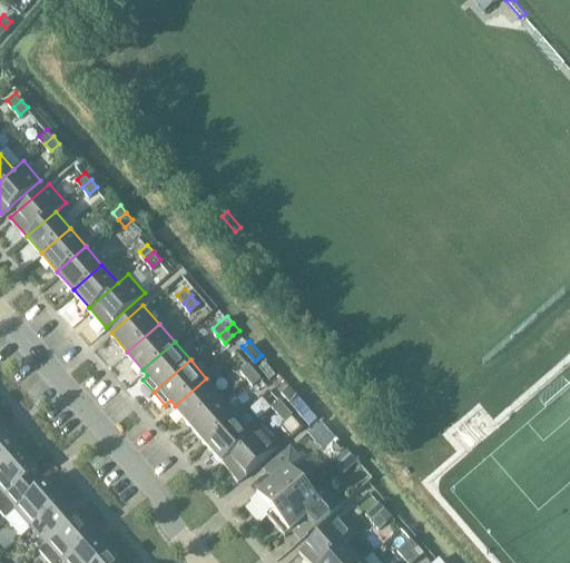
[(259,364),(257,365),(268,377),(269,376),(275,372),(265,359),(259,364)]
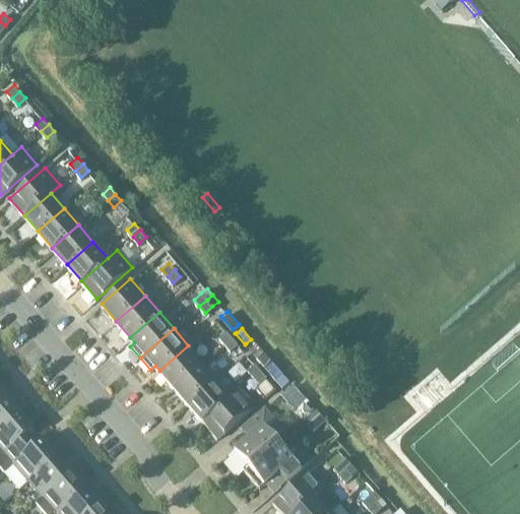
[(219,335),(224,342),(233,336),(226,329),(219,335)]
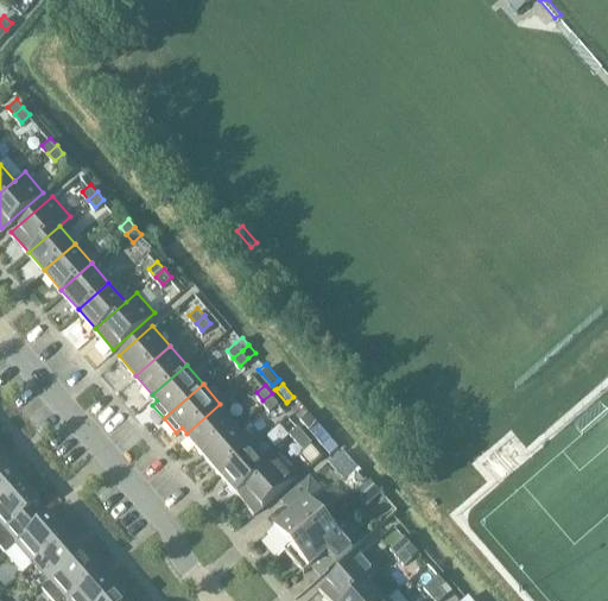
[(272,393),(263,400),(270,407),(278,400),(272,393)]
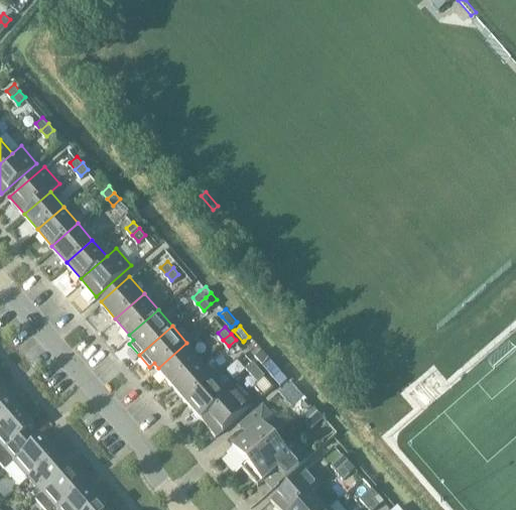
[(158,368),(172,384),(202,359),(186,343),(158,368)]
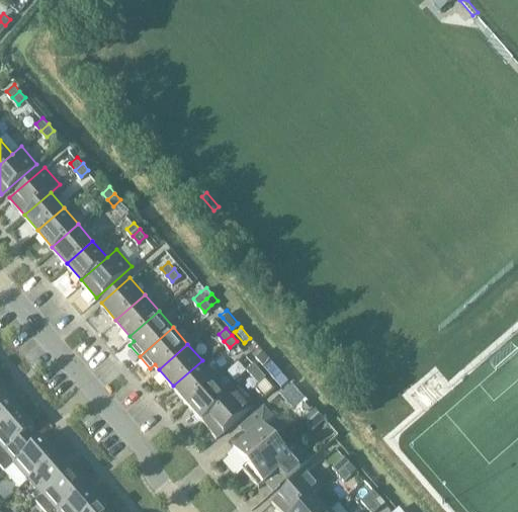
[(260,349),(255,354),(264,364),(270,358),(262,348),(260,349)]
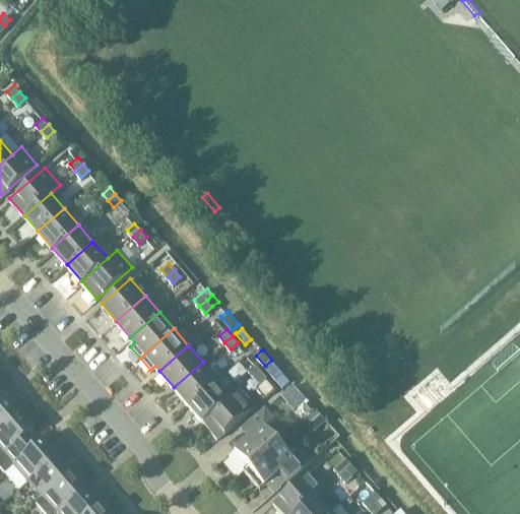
[(271,360),(265,366),(275,377),(280,373),(282,372),(271,360)]
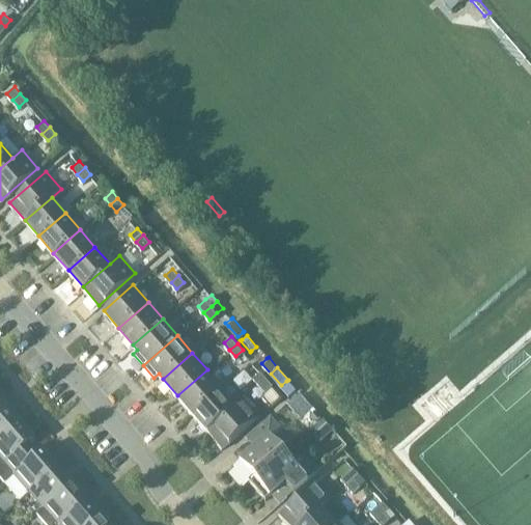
[(177,395),(192,412),(222,386),(207,369),(177,395)]
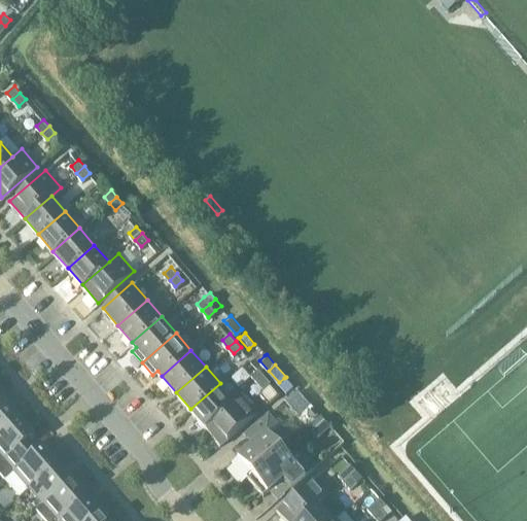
[(251,374),(257,381),(265,374),(258,368),(251,374)]
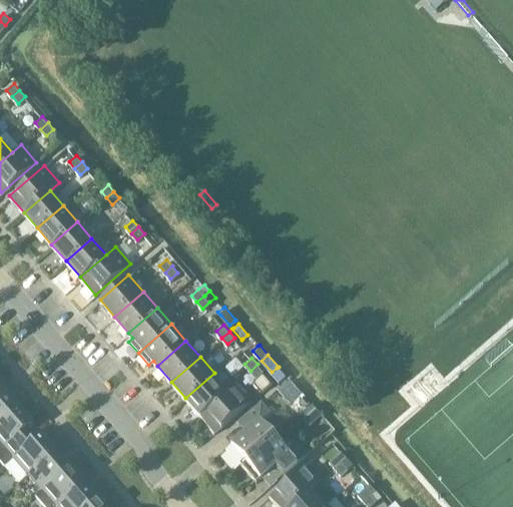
[(258,364),(250,371),(255,377),(264,371),(258,364)]
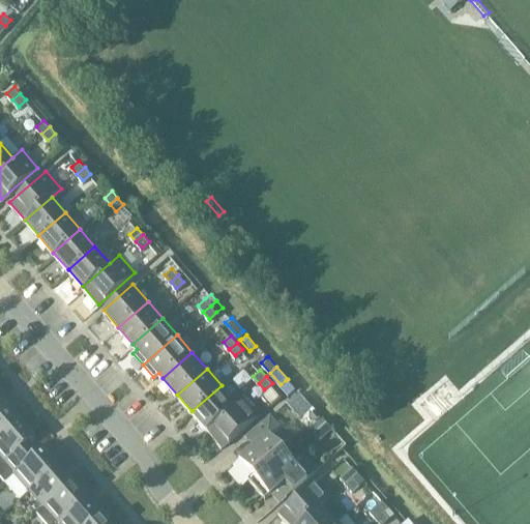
[(192,411),(206,428),(235,402),(222,385),(192,411)]
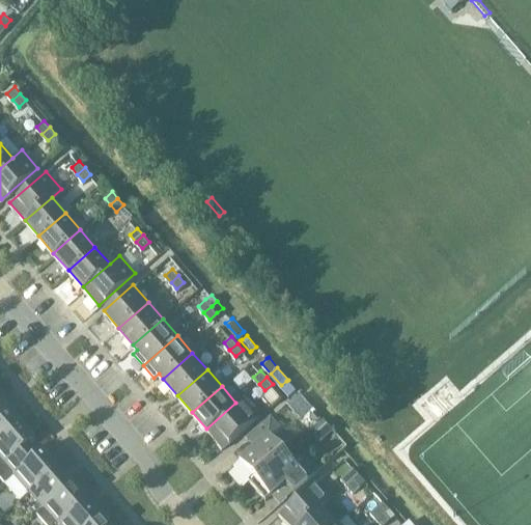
[(235,403),(206,429),(222,446),(258,415),(243,397),(235,403)]
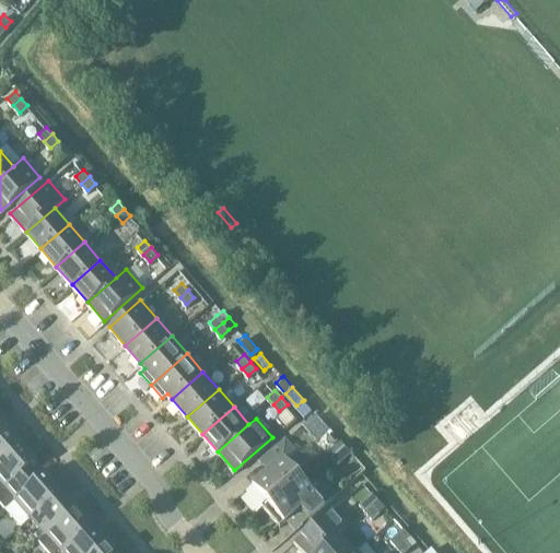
[(6,424),(0,427),(0,459),(21,442),(6,424)]
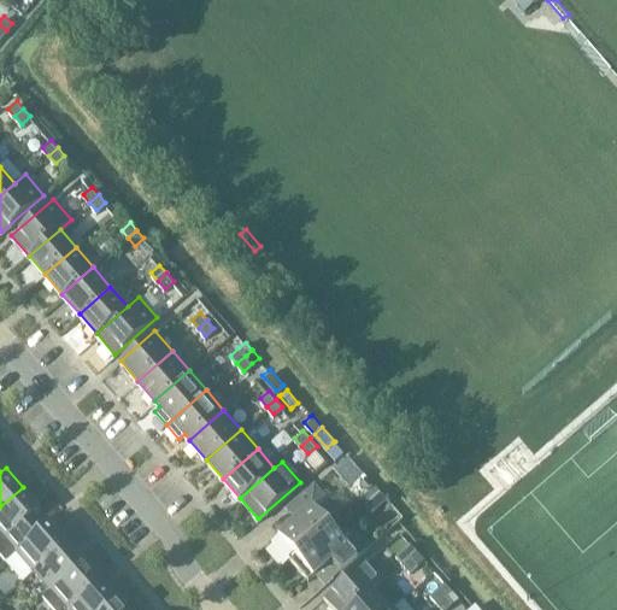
[(360,474),(347,485),(358,498),(359,497),(371,486),(360,474)]
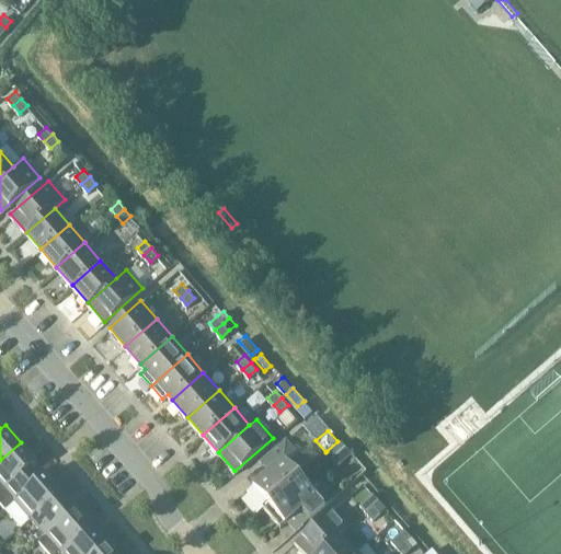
[(270,469),(248,487),(264,506),(300,474),(292,464),(301,456),(301,454),(305,452),(296,442),(293,445),(286,437),(261,459),(270,469)]
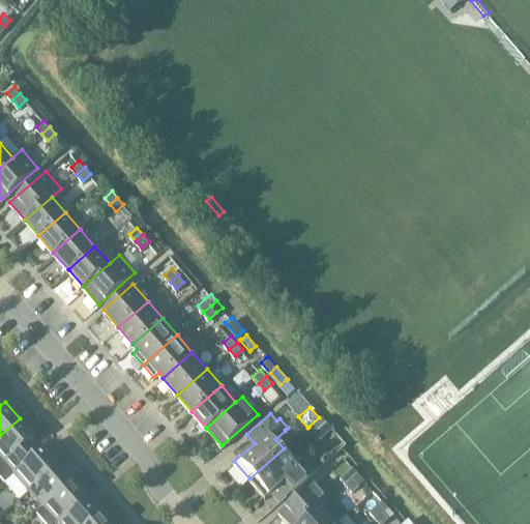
[(319,417),(308,427),(318,437),(330,426),(322,415),(319,417)]
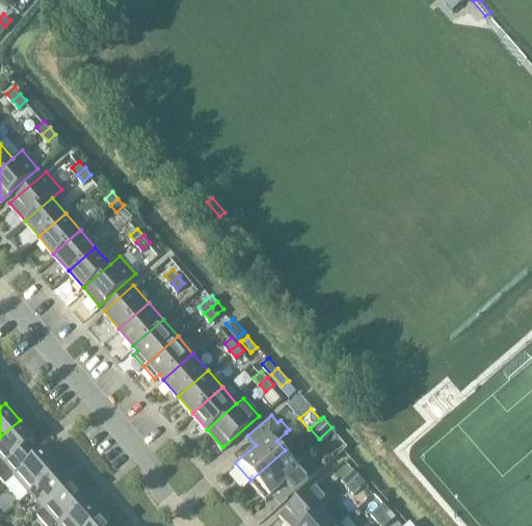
[(0,474),(4,480),(14,472),(34,454),(27,445),(34,438),(20,420),(0,437),(0,464),(0,465),(0,474)]
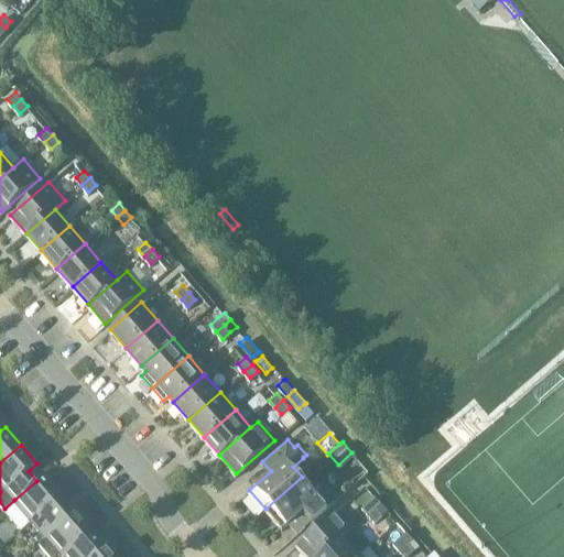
[(14,500),(4,509),(21,527),(31,519),(62,492),(45,473),(36,481),(15,499),(14,500)]
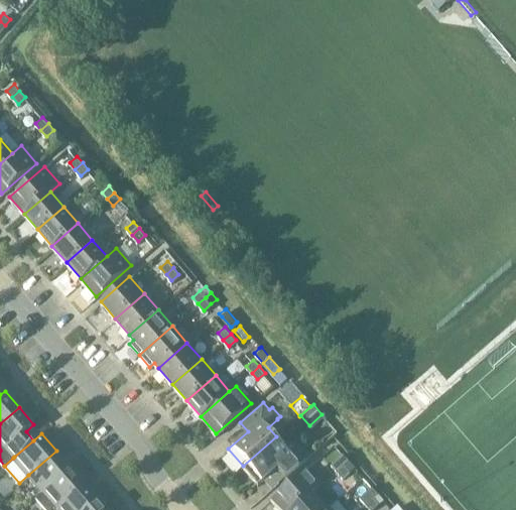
[(276,436),(243,466),(258,483),(277,466),(285,475),(308,455),(294,437),(284,447),(276,436)]
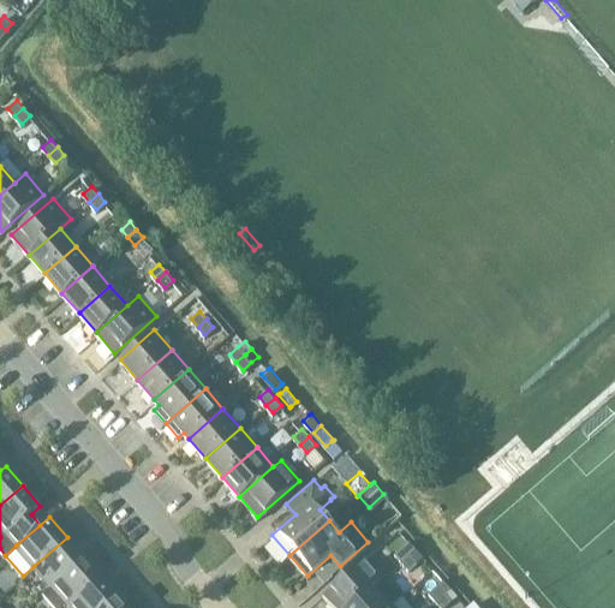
[(49,584),(51,585),(84,556),(67,537),(34,566),(49,584)]
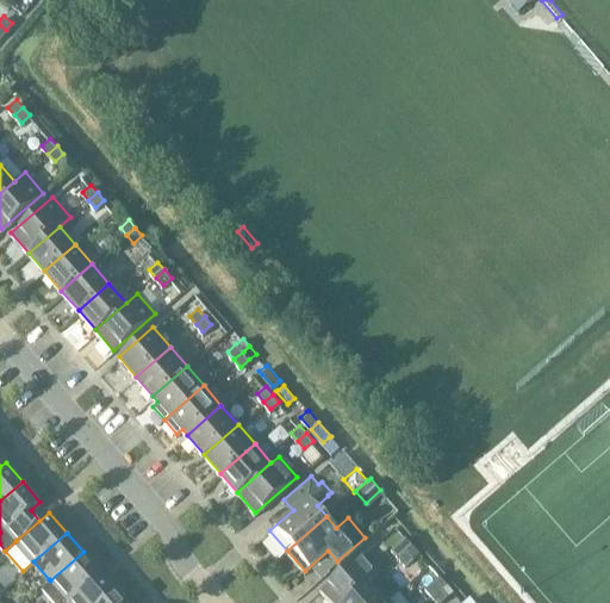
[(400,540),(391,548),(398,555),(406,548),(412,544),(405,535),(400,540)]
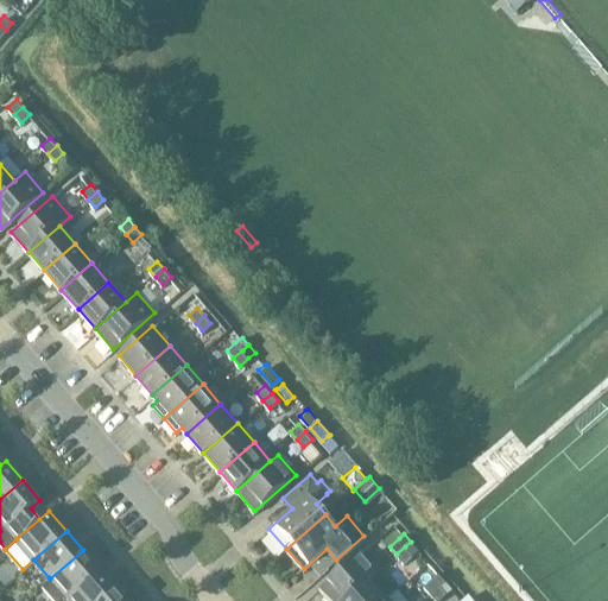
[(411,542),(405,546),(412,554),(417,549),(411,542)]
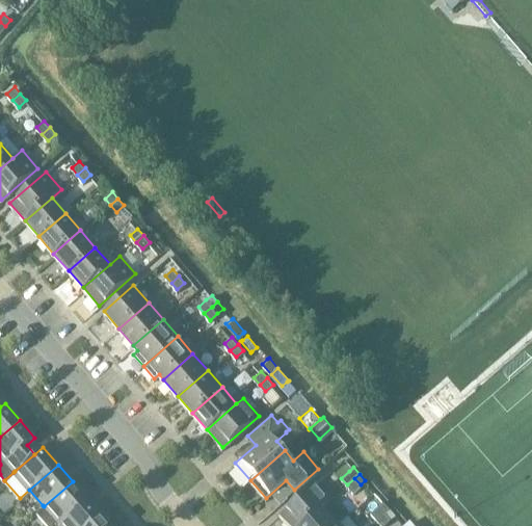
[(354,478),(347,484),(353,491),(361,484),(354,478)]
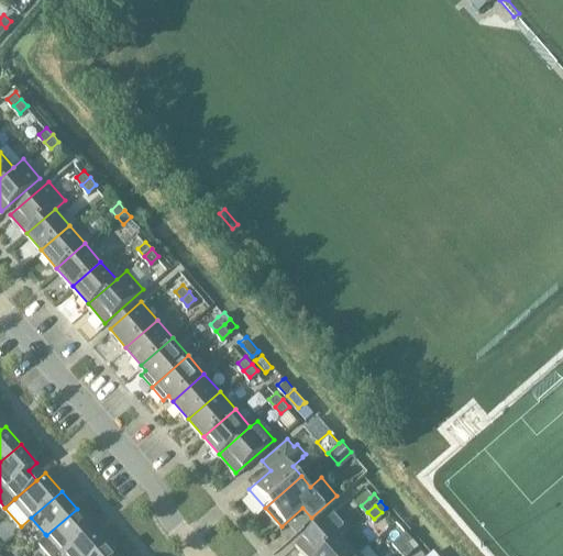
[(45,534),(37,541),(51,555),(58,555),(62,553),(66,549),(92,526),(77,509),(46,535),(45,534)]
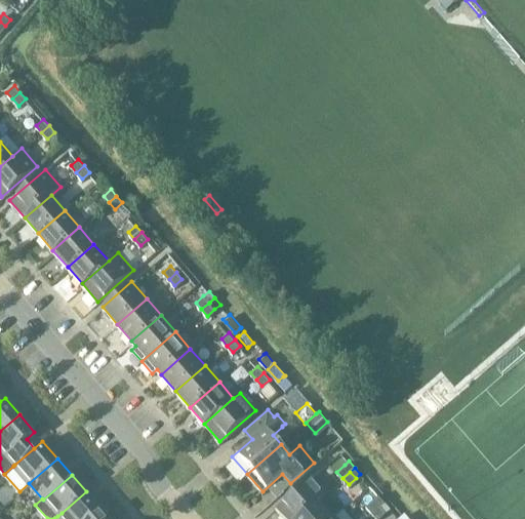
[(276,506),(286,518),(295,518),(320,498),(327,492),(325,491),(312,475),(276,506)]
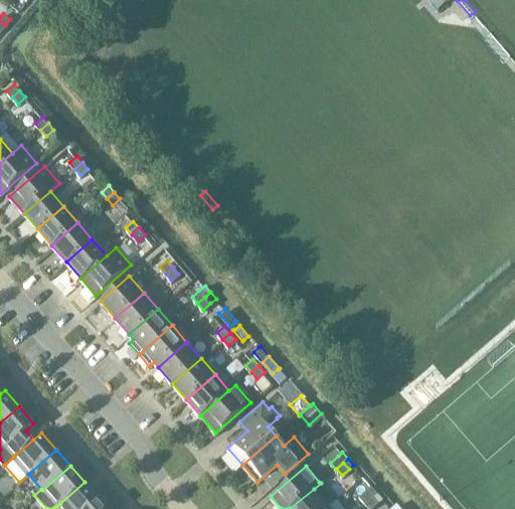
[(314,489),(290,508),(322,508),(328,504),(336,498),(320,481),(319,482),(321,483),(314,489)]
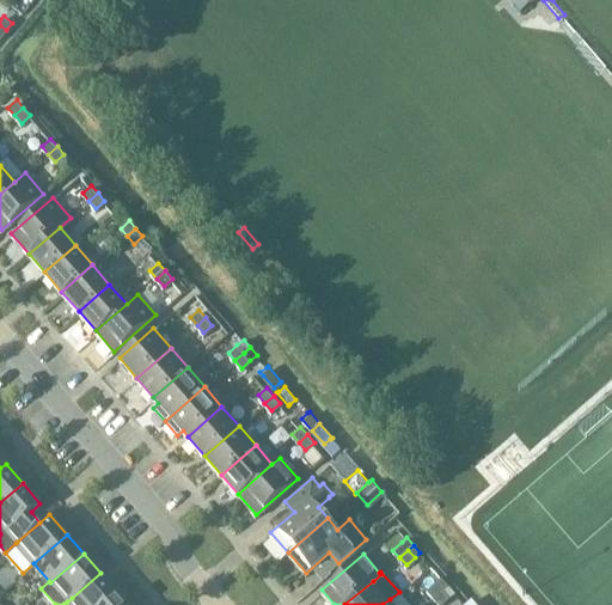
[(67,602),(69,604),(103,604),(117,592),(101,573),(67,602)]
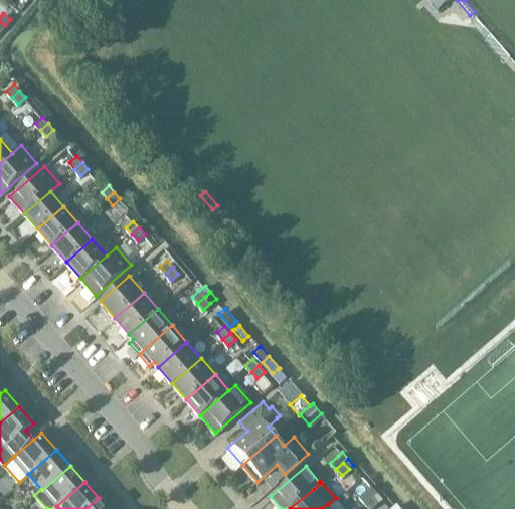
[(366,489),(359,495),(364,502),(372,495),(376,491),(370,485),(366,489)]
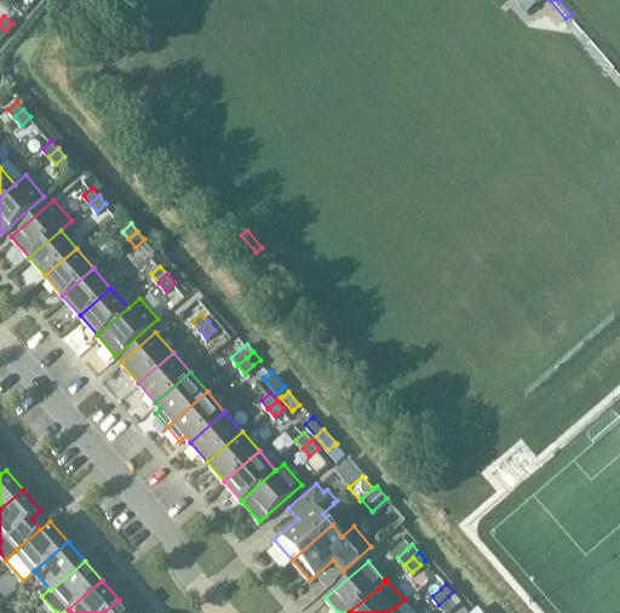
[(448,596),(438,605),(446,612),(454,605),(448,596)]
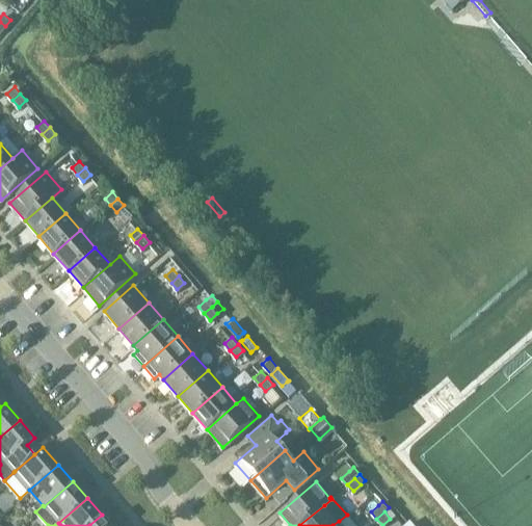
[(89,525),(111,525),(102,515),(89,525)]
